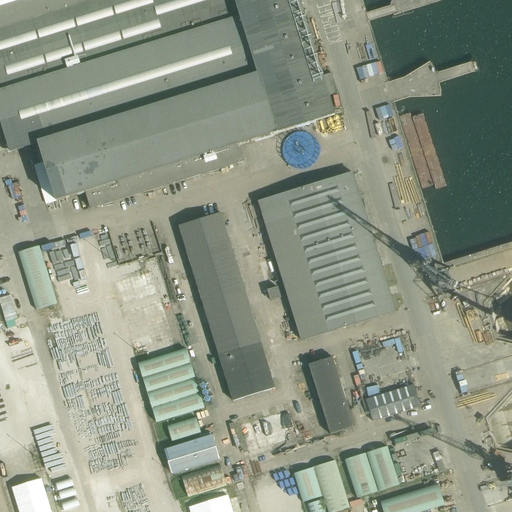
[(300,0),(0,0),(0,118),(11,153),(29,148),(46,205),(86,192),(91,209),(245,162),(240,145),(336,115),(300,0)]
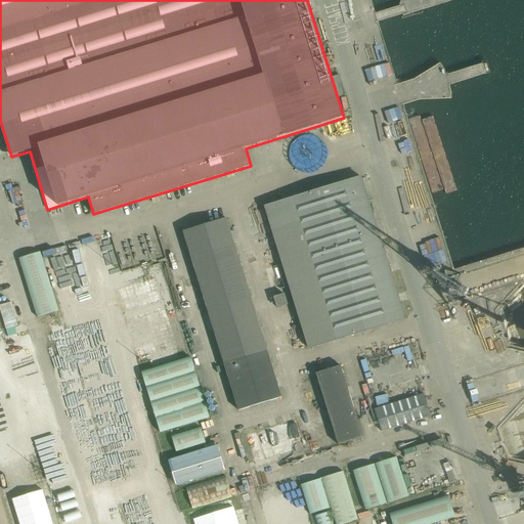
[(405,319),(361,176),(264,207),(308,349),(405,319)]
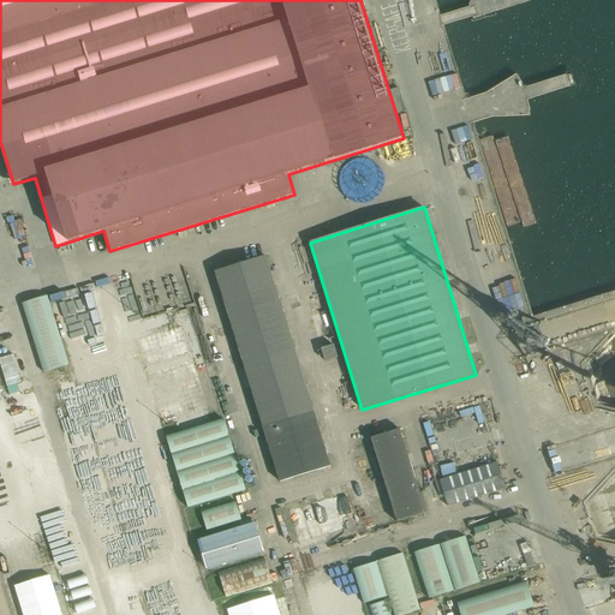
[(280,482),(332,466),(266,256),(215,272),(280,482)]
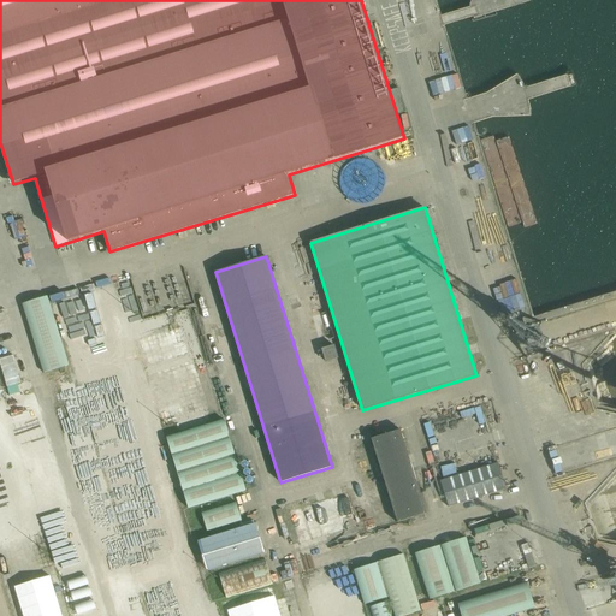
[(48,298),(23,306),(45,374),(70,367),(48,298)]
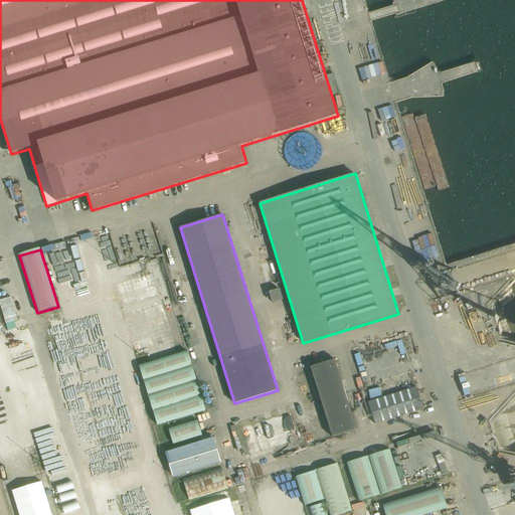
[(153,274),(117,285),(124,308),(160,297),(153,274)]
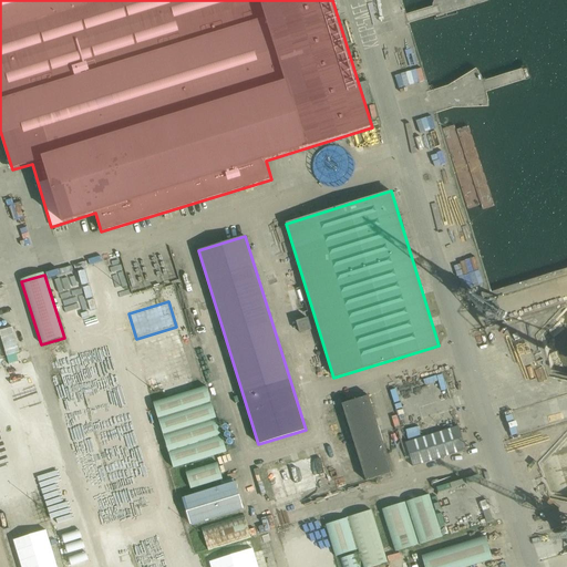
[(300,333),(312,330),(308,318),(296,321),(300,333)]
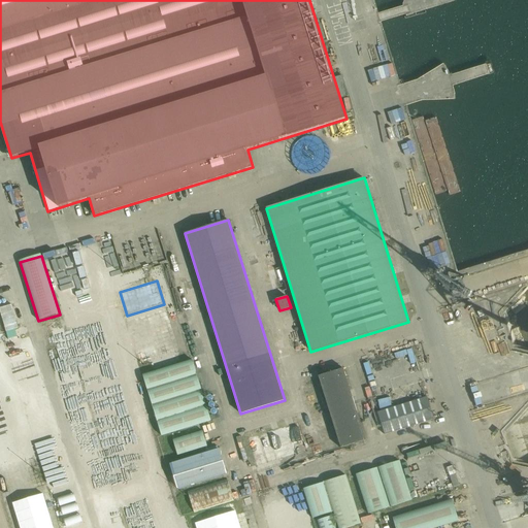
[(157,343),(157,344),(136,350),(139,362),(173,353),(170,340),(157,343)]
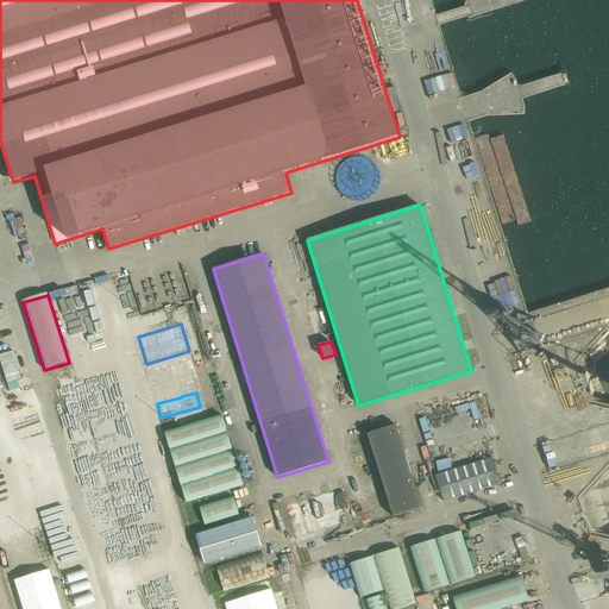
[(223,415),(165,433),(187,504),(245,487),(223,415)]
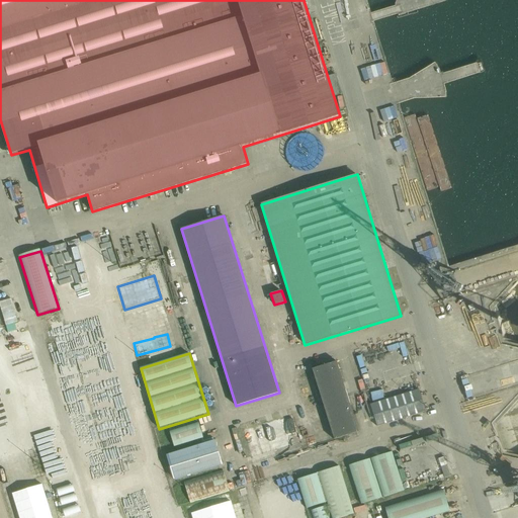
[(313,369),(334,439),(359,432),(337,361),(313,369)]
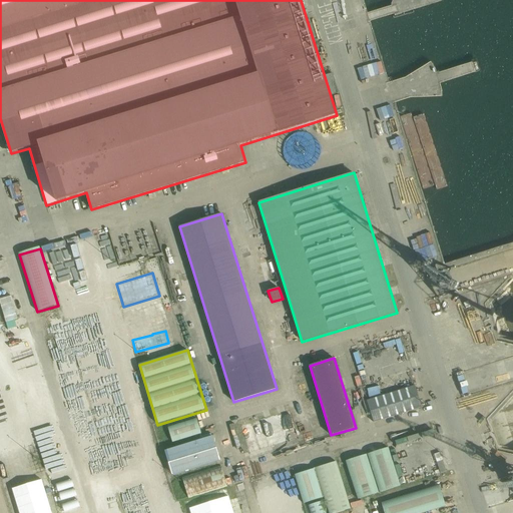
[(415,387),(366,402),(373,424),(422,408),(415,387)]
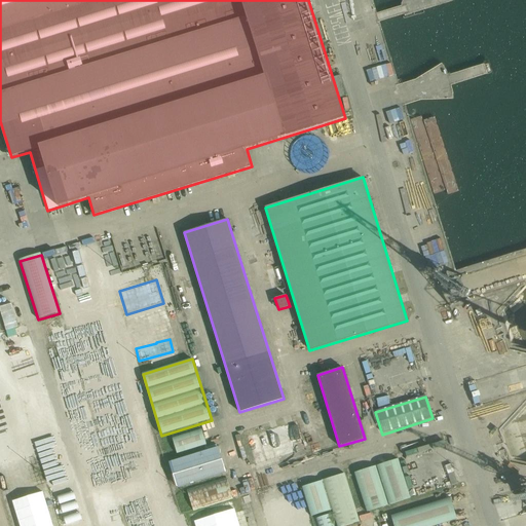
[(305,449),(297,421),(247,436),(256,464),(305,449)]
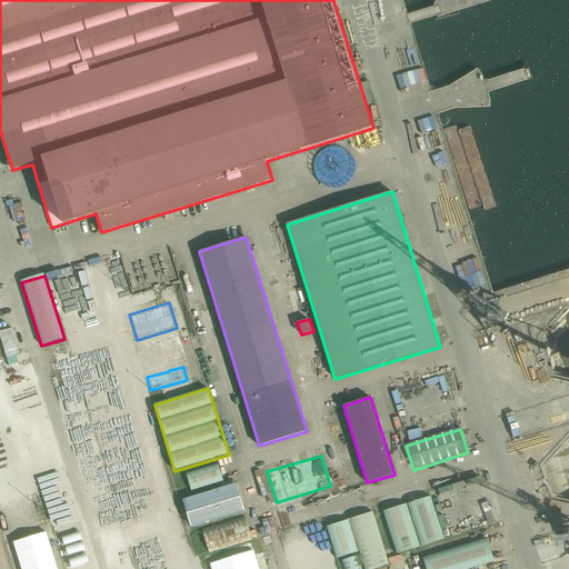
[(191,492),(223,482),(219,466),(187,476),(191,492)]
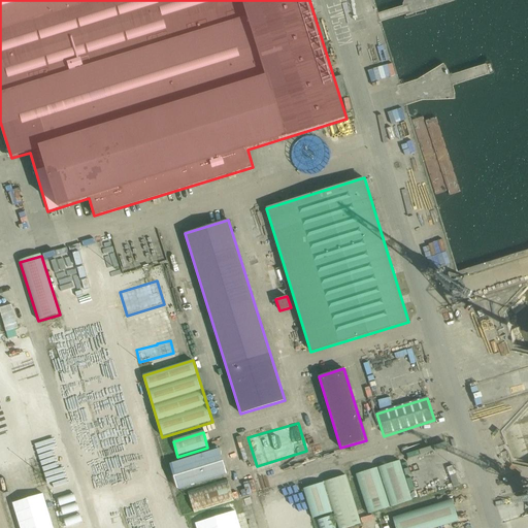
[(207,454),(170,464),(178,490),(227,475),(218,447),(206,450),(207,454)]
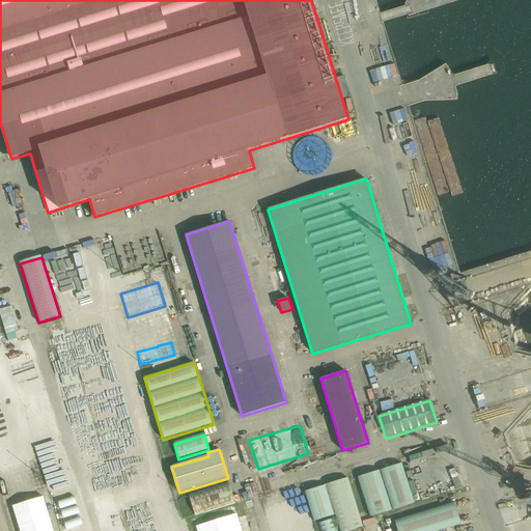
[(401,464),(380,471),(393,511),(415,505),(401,464)]
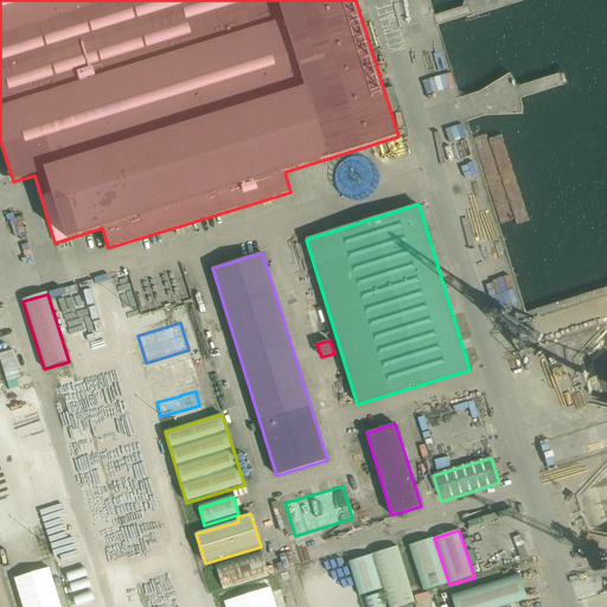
[(434,538),(409,545),(423,592),(448,585),(434,538)]
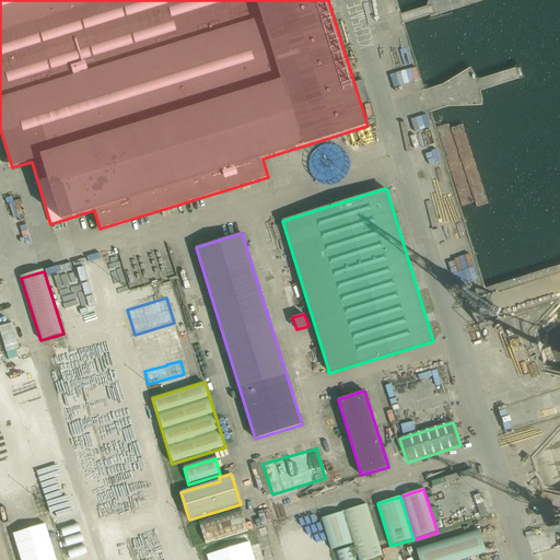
[(366,504),(343,511),(359,559),(369,559),(383,556),(366,504)]
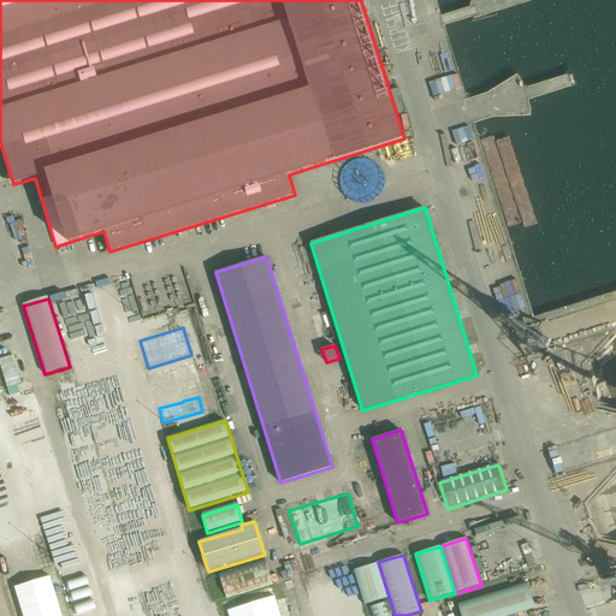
[(266,560),(218,573),(226,599),(273,585),(266,560)]
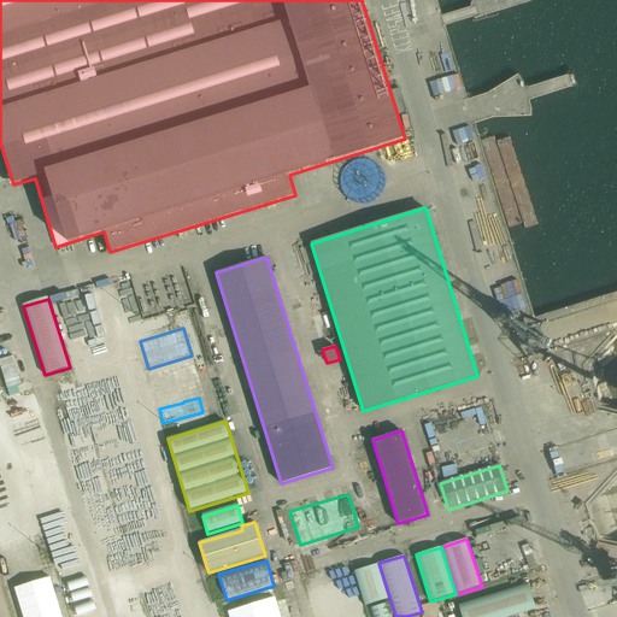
[(376,566),(353,574),(364,607),(387,600),(376,566)]
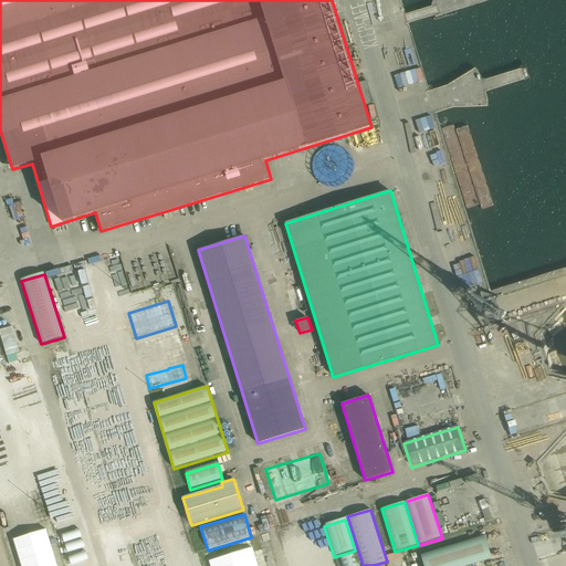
[(484,536),(421,555),(425,565),(467,565),(491,558),(484,536)]
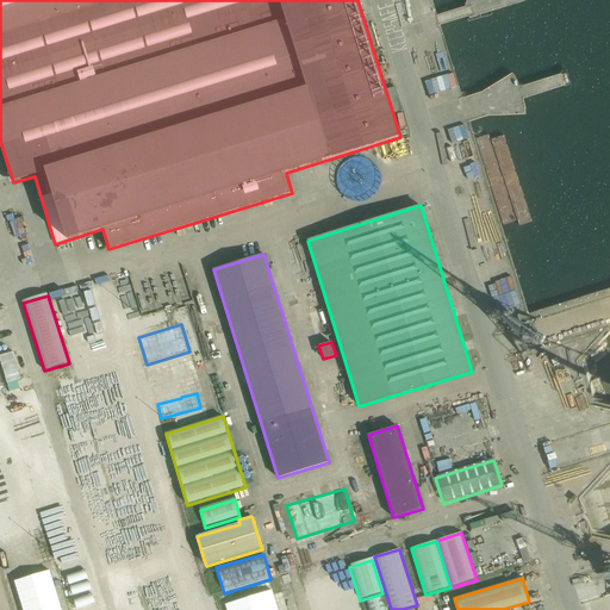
[(386,609),(383,596),(367,602),(368,609),(386,609)]
